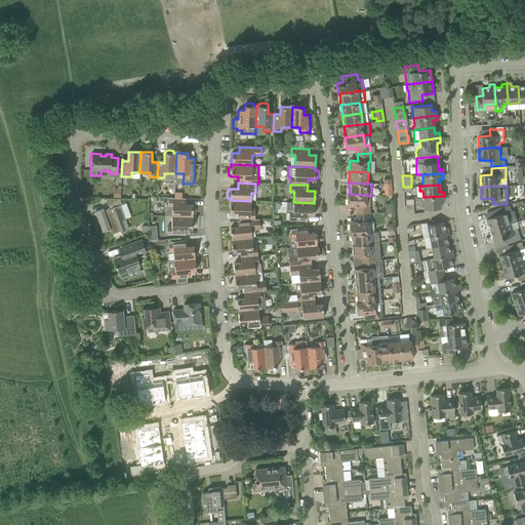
[(369,206),(369,196),(366,195),(365,195),(349,194),(348,194),(347,206),(357,206),(357,212),(369,212),(369,206)]
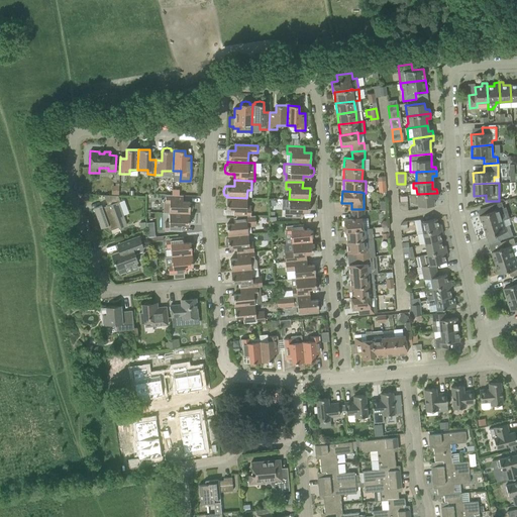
[(437,198),(437,193),(417,194),(410,195),(410,202),(417,203),(417,206),(433,205),(433,198),(437,198)]
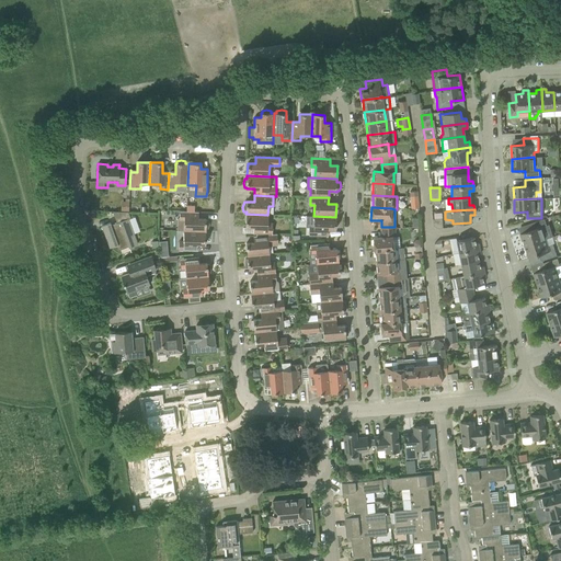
[(130,219),(128,212),(113,212),(116,222),(111,225),(110,222),(102,226),(111,248),(116,245),(117,250),(128,247),(129,248),(137,244),(128,219),(130,219)]
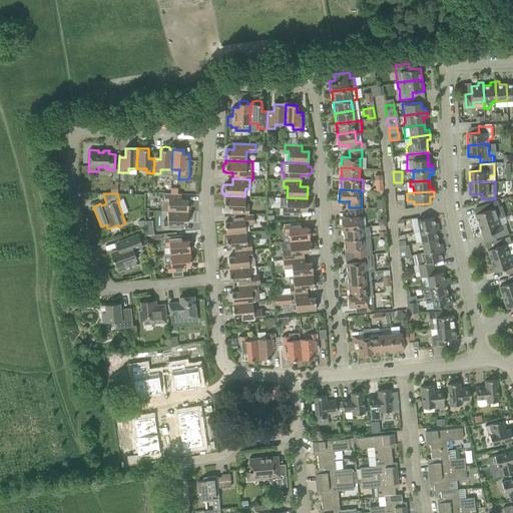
[(191,205),(190,201),(188,200),(181,199),(181,193),(177,193),(170,193),(164,193),(164,200),(168,200),(168,211),(188,211),(188,209),(190,209),(191,205)]
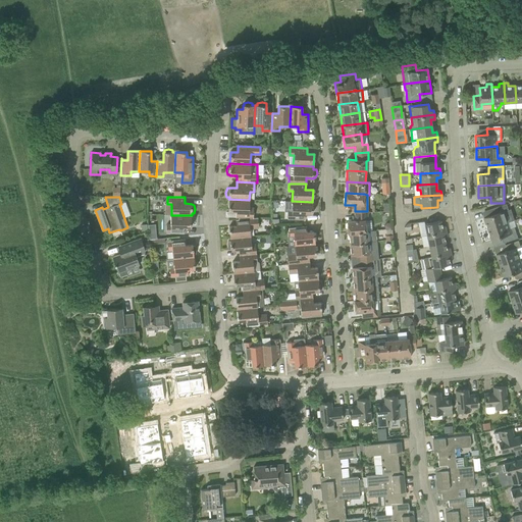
[(253,218),(253,208),(249,208),(249,200),(228,199),(228,211),(236,211),(236,217),(239,217),(239,218),(253,218)]
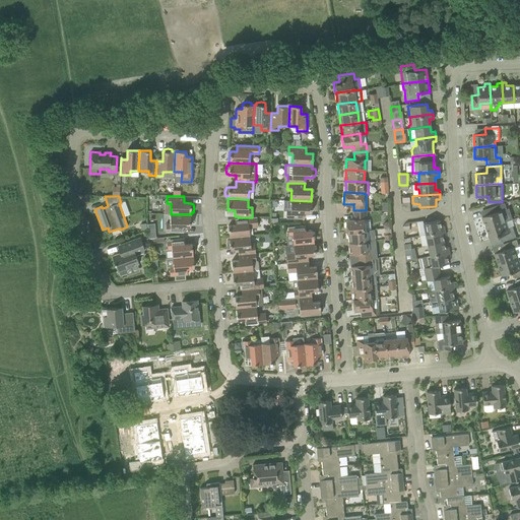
[(311,212),(311,201),(290,200),(290,210),(286,210),(286,218),(304,218),(304,212),(311,212)]
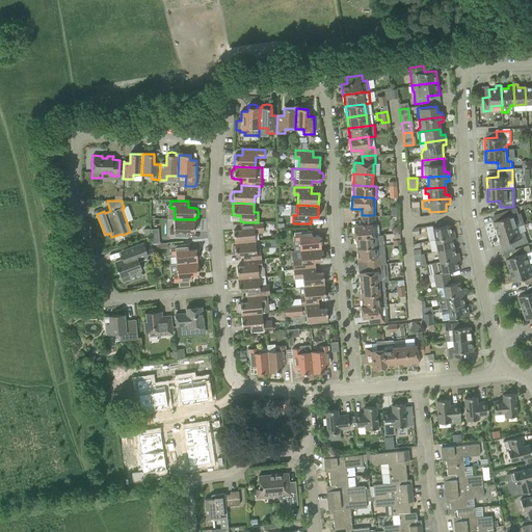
[(419,208),(410,208),(410,213),(415,216),(420,215),(419,208)]
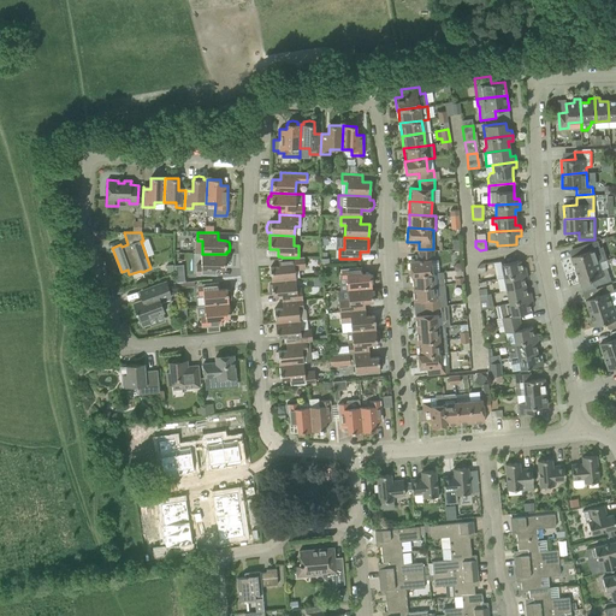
[(600,262),(596,249),(600,248),(598,241),(582,246),(585,253),(572,256),(575,270),(600,262)]
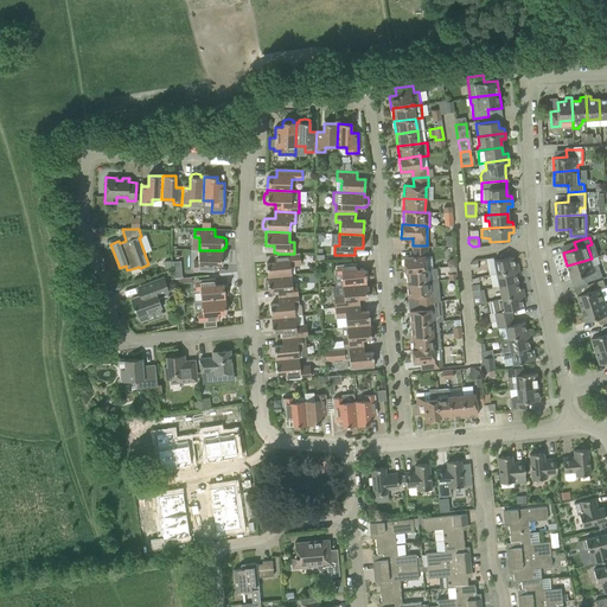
[(428,255),(427,249),(413,249),(413,256),(403,257),(404,272),(406,272),(406,270),(426,269),(426,268),(425,256),(428,255)]
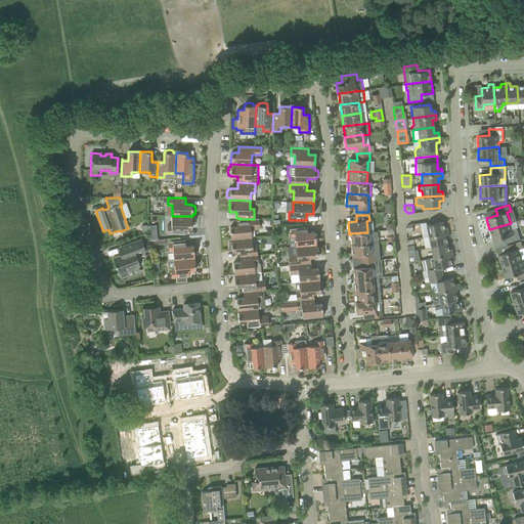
[(191,228),(192,216),(172,216),(171,226),(167,225),(167,233),(184,234),(184,228),(191,228)]
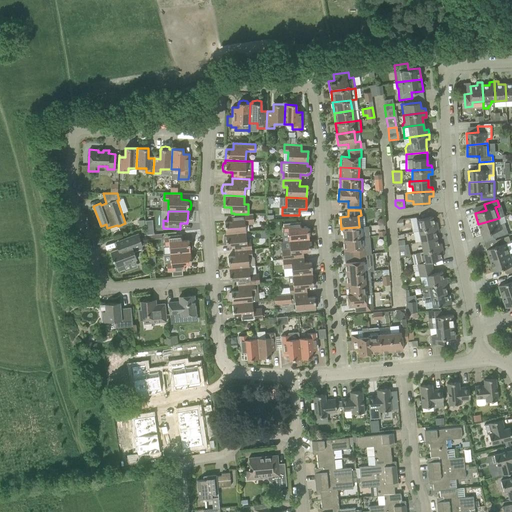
[(254,224),(253,214),(248,214),(234,214),(234,215),(231,215),(232,221),(224,222),(226,234),(245,232),(245,225),(254,224)]
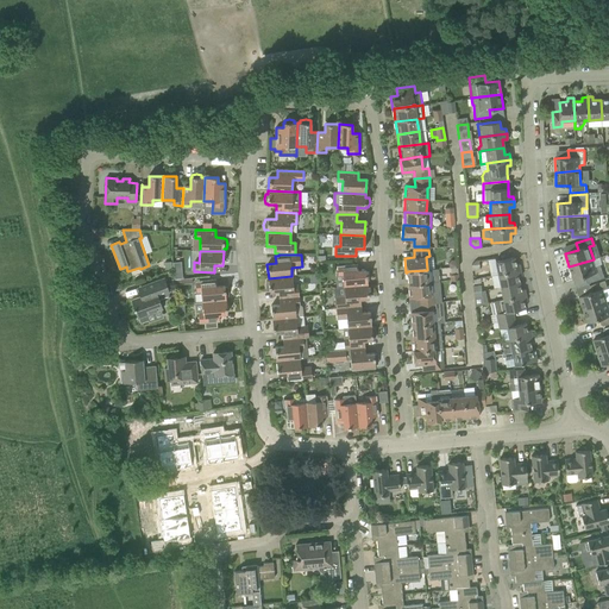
[(514,257),(495,262),(497,275),(520,270),(519,264),(515,265),(514,257)]
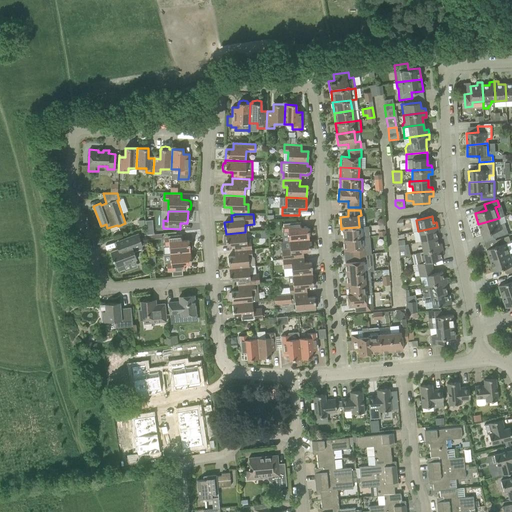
[(495,238),(508,233),(504,223),(501,224),(499,218),(478,224),(482,236),(493,232),(495,238)]
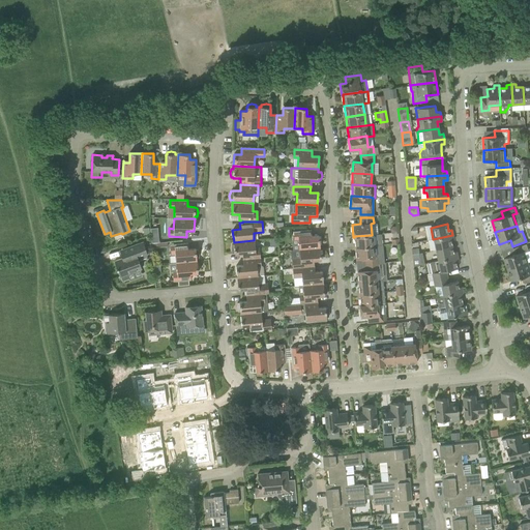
[(320,247),(319,235),(312,236),(311,230),(293,232),(294,239),(298,239),(299,249),(320,247)]
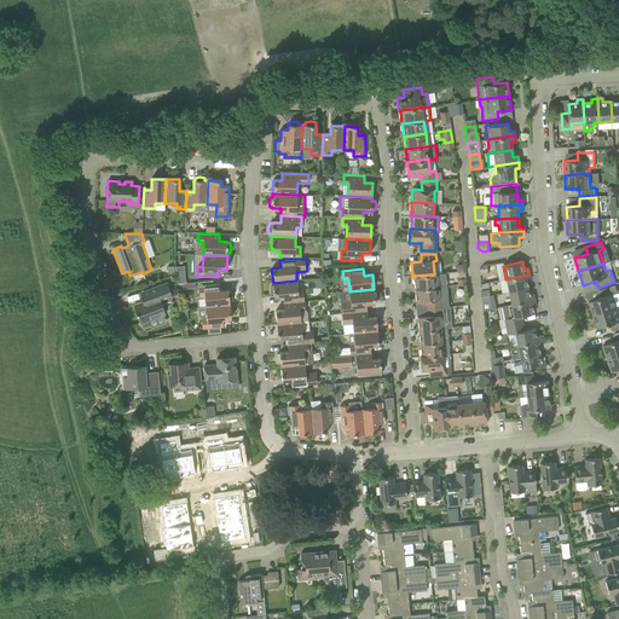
[(445,273),(435,275),(435,273),(434,273),(434,275),(414,276),(414,277),(415,289),(437,287),(446,287),(445,273)]
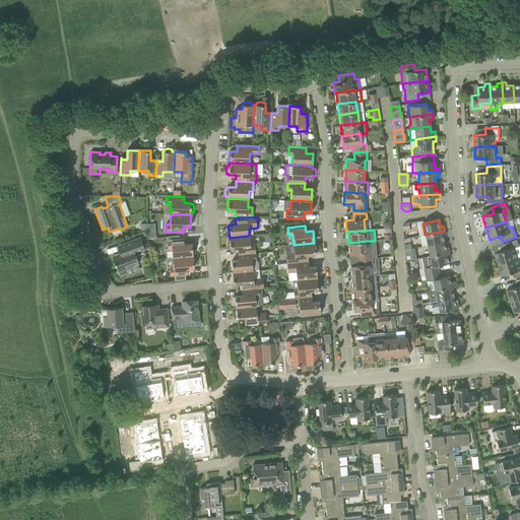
[(445,235),(444,231),(425,235),(428,245),(444,242),(442,236),(445,235)]
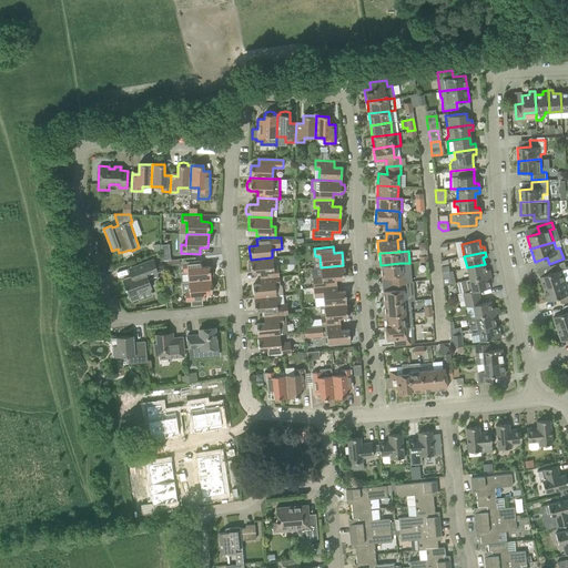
[(279,276),(277,265),(273,266),(272,257),(251,260),(251,262),(249,262),(247,267),(249,272),(252,272),(260,272),(260,277),(263,277),(279,276)]
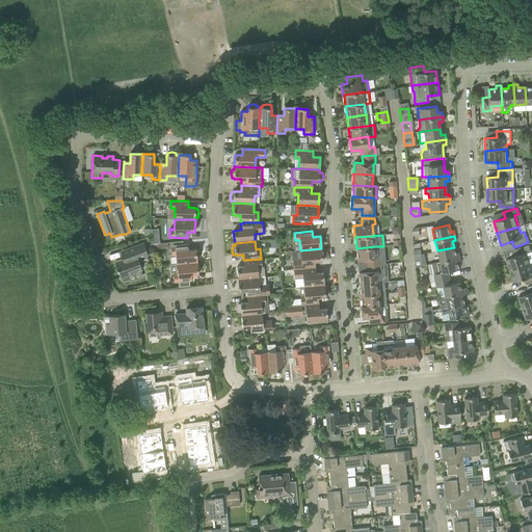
[(142,270),(139,262),(147,259),(145,256),(148,255),(143,243),(120,251),(123,260),(114,262),(121,277),(122,277),(123,282),(130,280),(128,275),(142,270)]
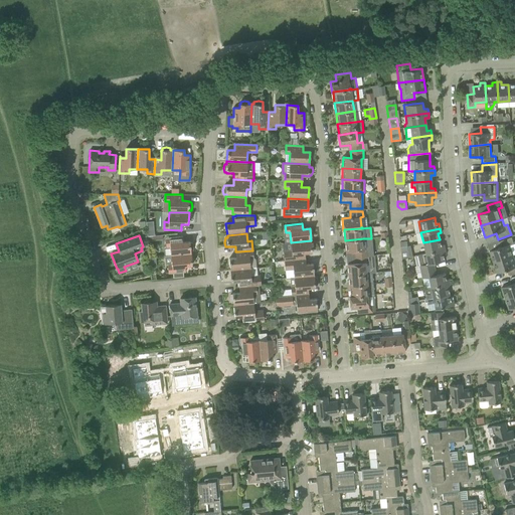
[(193,246),(192,242),(190,242),(190,241),(183,242),(182,236),(165,237),(166,247),(170,247),(171,255),(191,253),(191,250),(193,250),(193,246)]
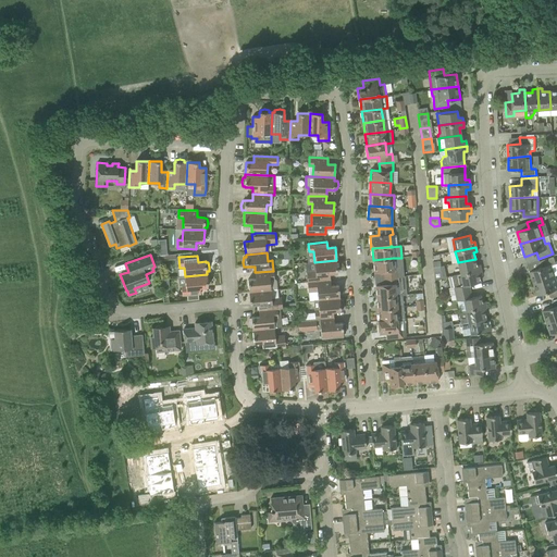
[(556,263),(554,257),(540,261),(541,268),(530,271),(533,283),(555,276),(552,264),(556,263)]
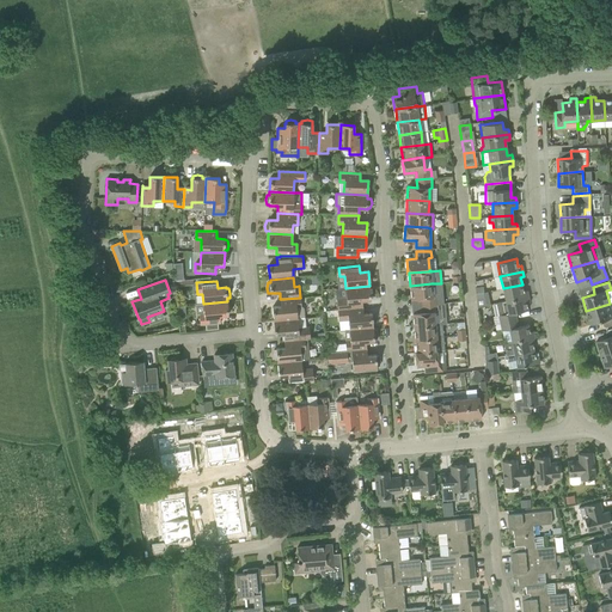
[(432,283),(410,286),(411,299),(422,298),(423,305),(438,304),(442,304),(441,283),(432,283)]
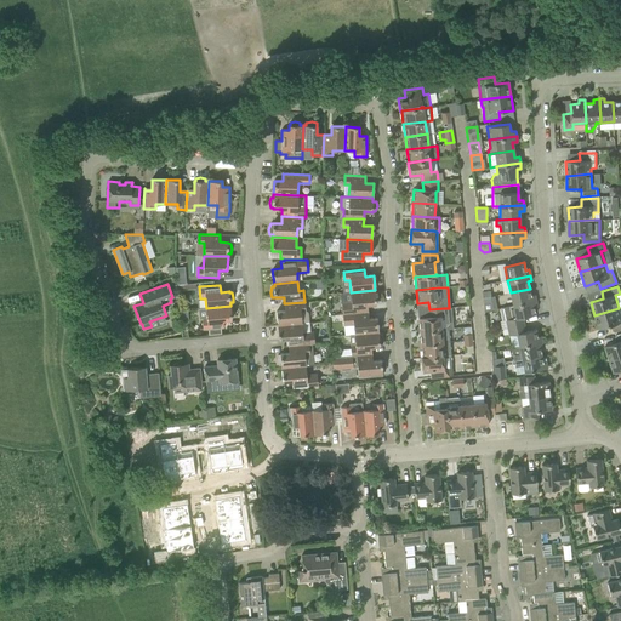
[(531,296),(530,289),(511,292),(513,306),(536,301),(535,295),(531,296)]
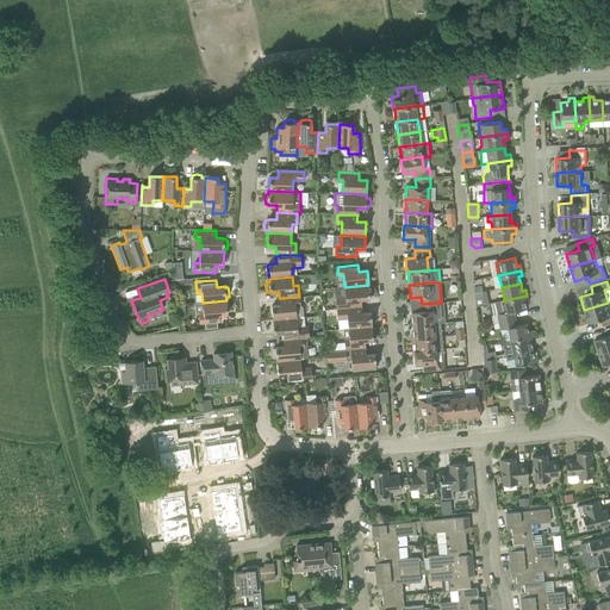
[(369,299),(368,285),(344,287),(346,297),(336,298),(337,309),(361,306),(361,299),(369,299)]
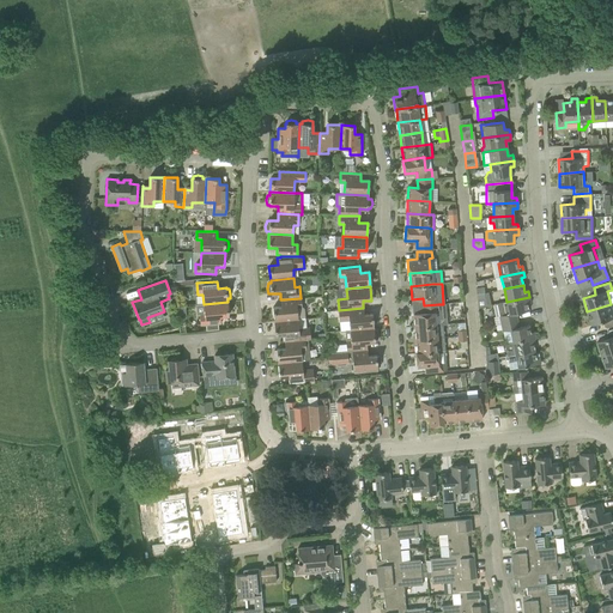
[(489,292),(484,293),(484,292),(477,293),(478,308),(491,305),(489,292)]
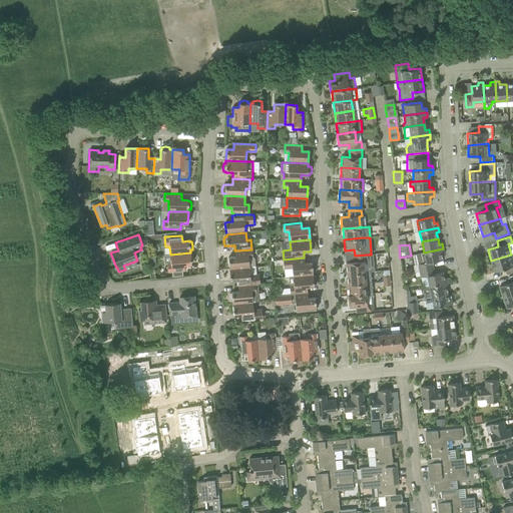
[(432,263),(442,260),(441,253),(444,253),(443,248),(424,252),(415,253),(419,271),(433,268),(432,263)]
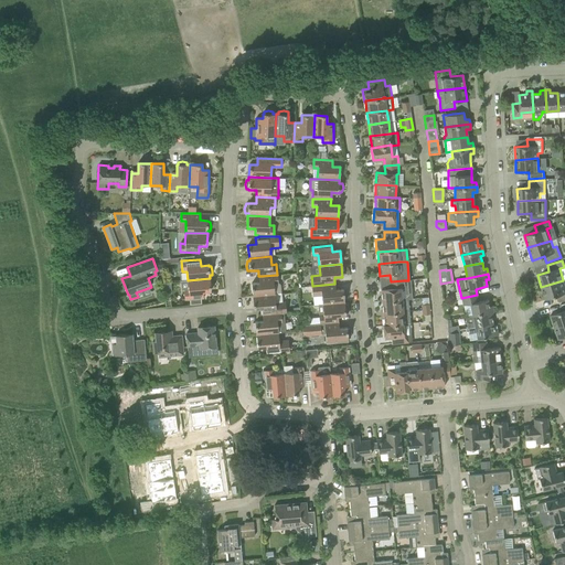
[(281,294),(280,285),(278,283),(277,275),(262,276),(258,276),(259,283),(252,284),(253,296),(275,295),(281,294)]
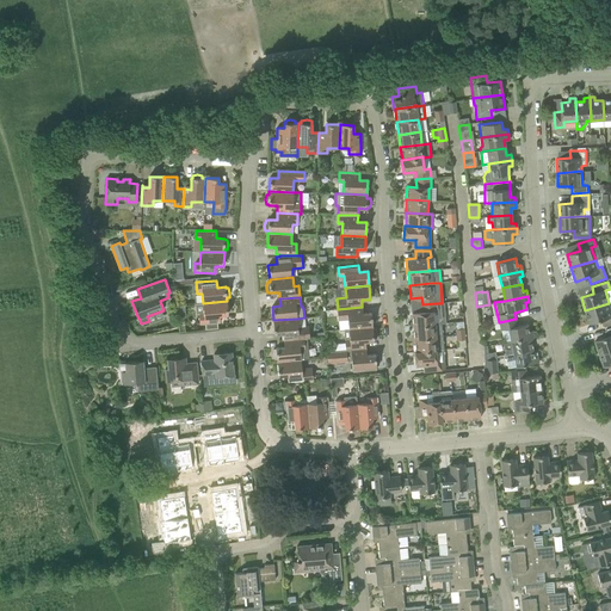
[(203,303),(196,304),(196,313),(198,313),(199,325),(205,323),(205,329),(218,328),(217,322),(220,322),(220,315),(228,314),(227,301),(203,303)]
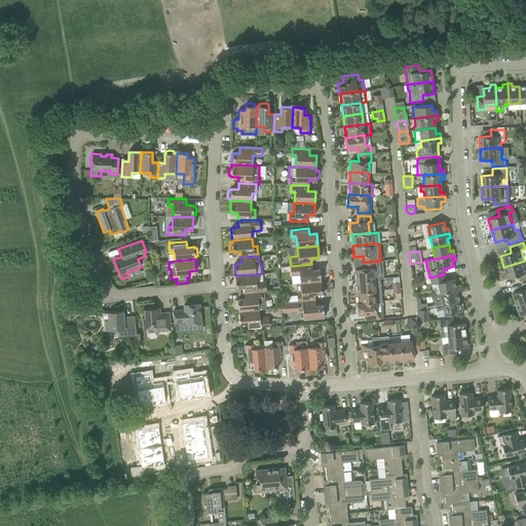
[(364,268),(354,269),(355,280),(380,278),(384,278),(384,277),(383,277),(381,265),(377,266),(376,262),(376,261),(364,262),(364,268)]
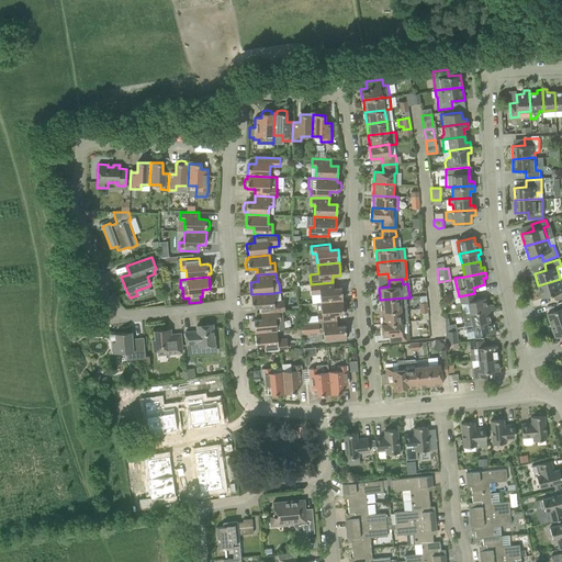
[(557,301),(561,299),(561,283),(560,279),(538,285),(542,299),(554,294),(557,301)]
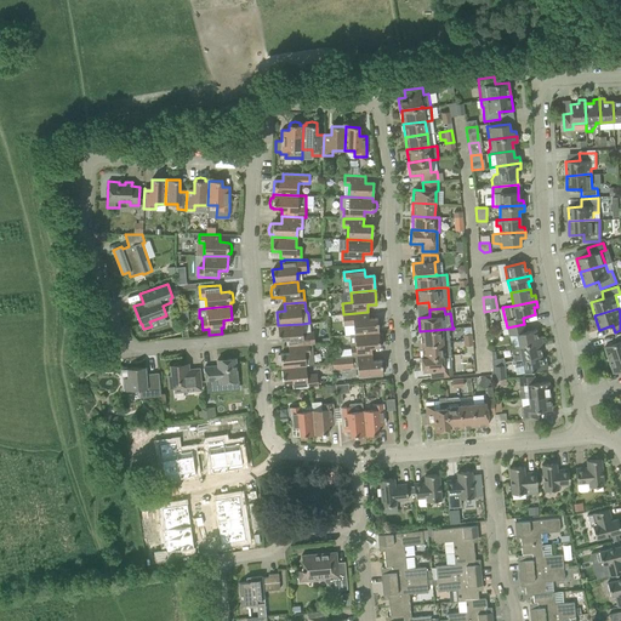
[(379,332),(377,318),(369,319),(368,312),(343,314),(345,326),(353,325),(354,335),(379,332)]
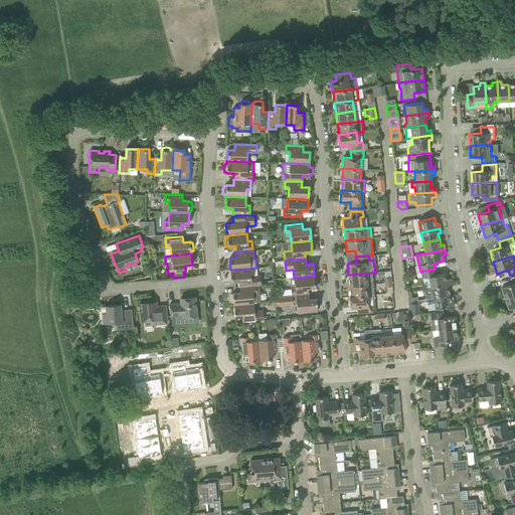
[(262,285),(261,276),(250,277),(250,269),(230,270),(231,282),(238,281),(239,287),(241,287),(255,286),(262,285)]
